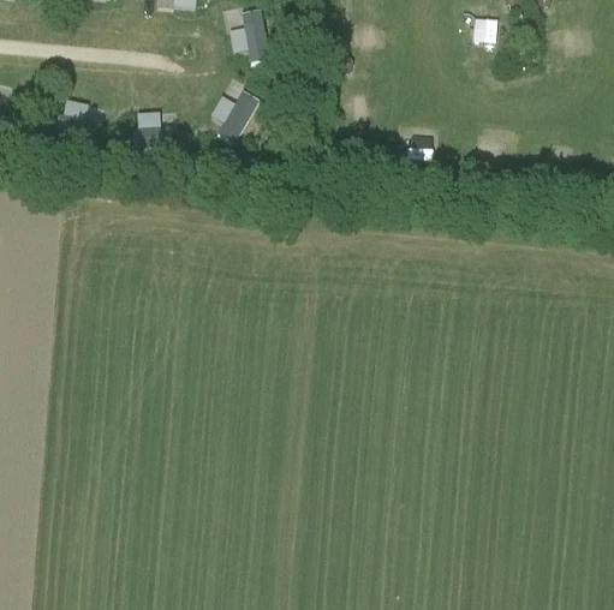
[(250,61),(266,60),(263,10),(243,11),(244,29),(231,29),(232,52),(249,51),(250,61)]
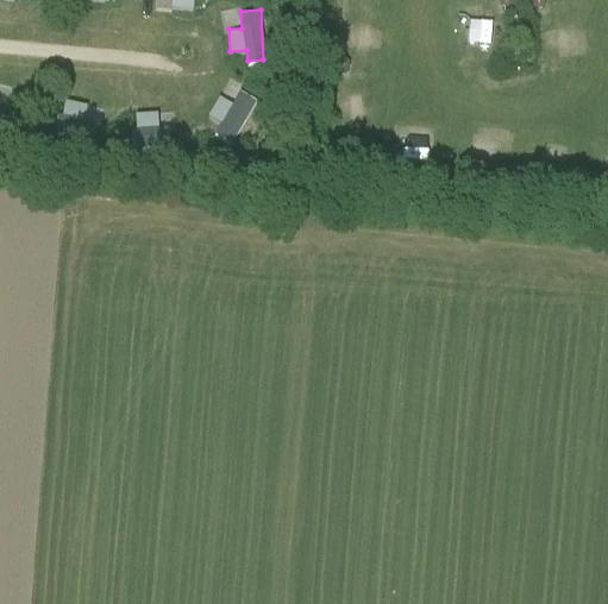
[(217,94),(211,115),(221,119),(215,136),(238,144),(254,96),(238,90),(234,100),(217,94)]
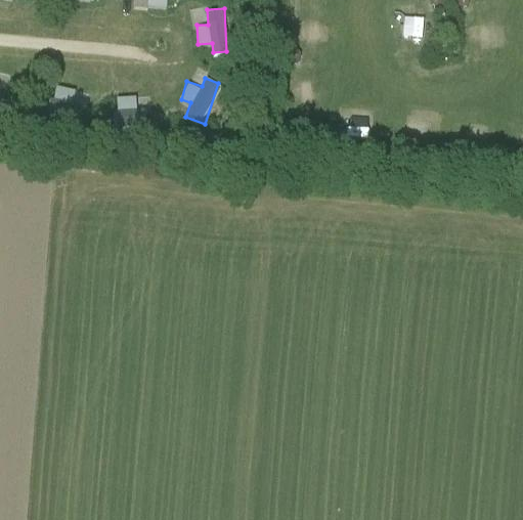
[(73,101),(75,89),(55,85),(48,114),(78,120),(82,103),(73,101)]
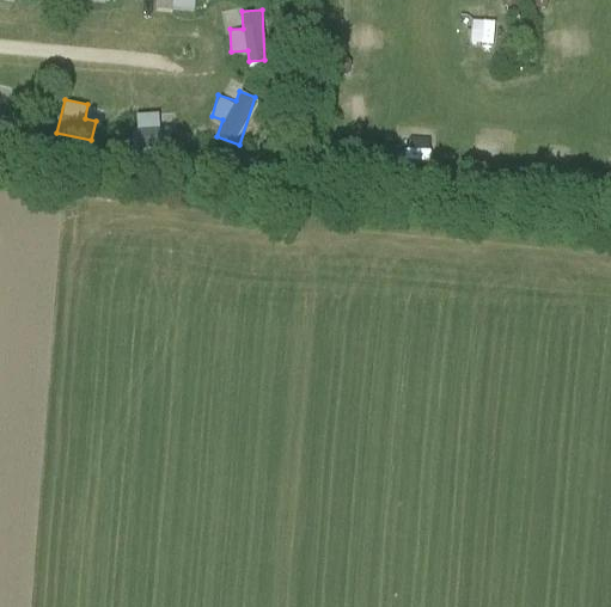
[(172,143),(172,127),(160,128),(159,111),(134,111),(136,145),(172,143)]
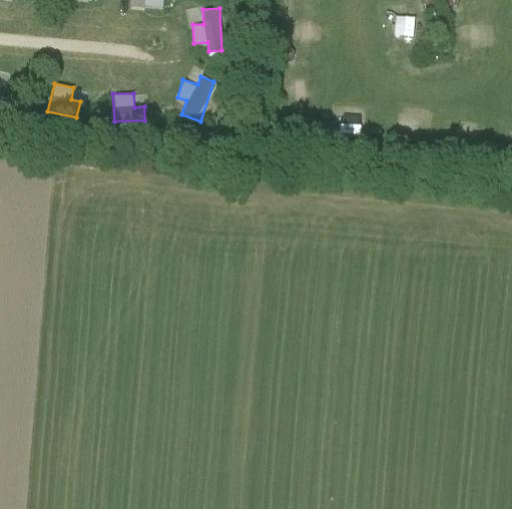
All buildings are outlined.
